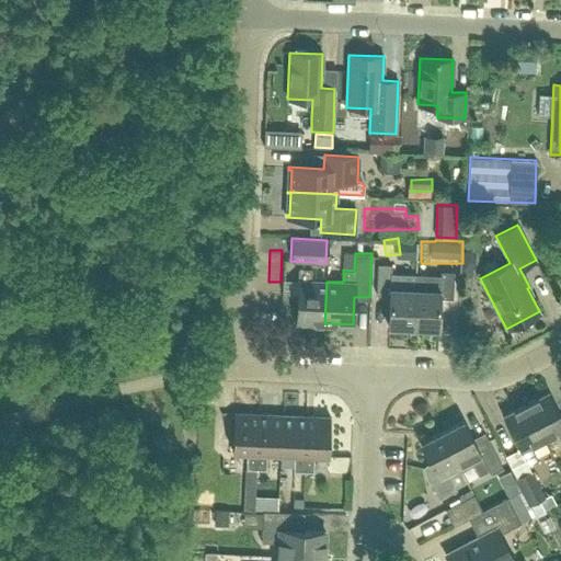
[(393,254),(395,265),(419,264),(418,253),(393,254)]
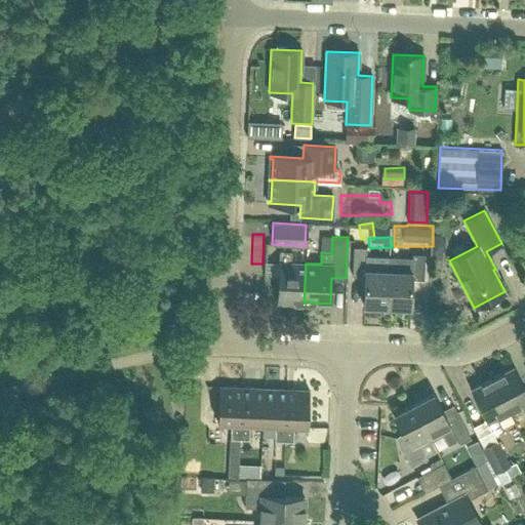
[(363,306),(387,307),(389,256),(365,255),(366,247),(353,247),(352,276),(364,277),(363,306)]
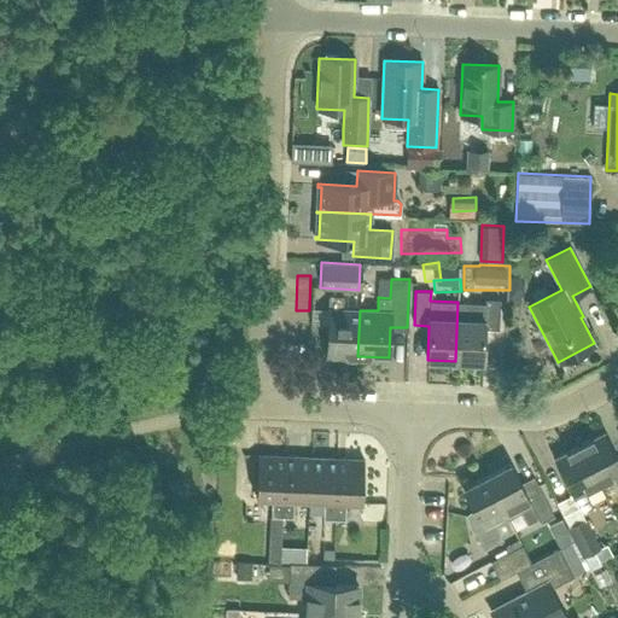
[(326,355),(357,356),(360,310),(342,309),(342,296),(328,295),(326,355)]
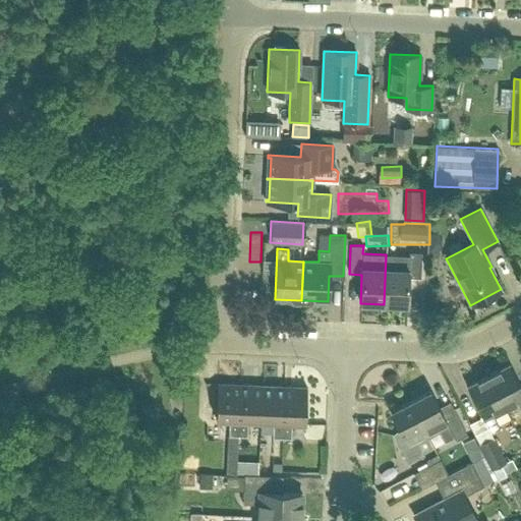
[(386,254),(384,304),(407,305),(408,277),(420,277),(421,252),(409,252),(408,255),(386,254)]
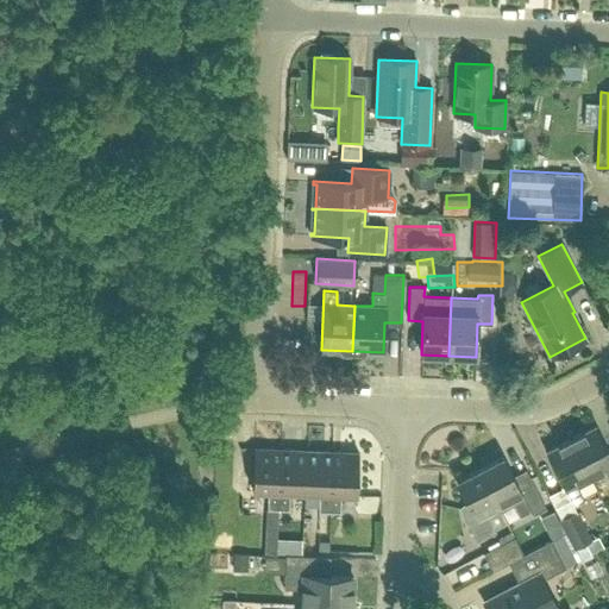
[(570,438),(590,476),(604,469),(608,478),(608,452),(595,425),(570,438)]
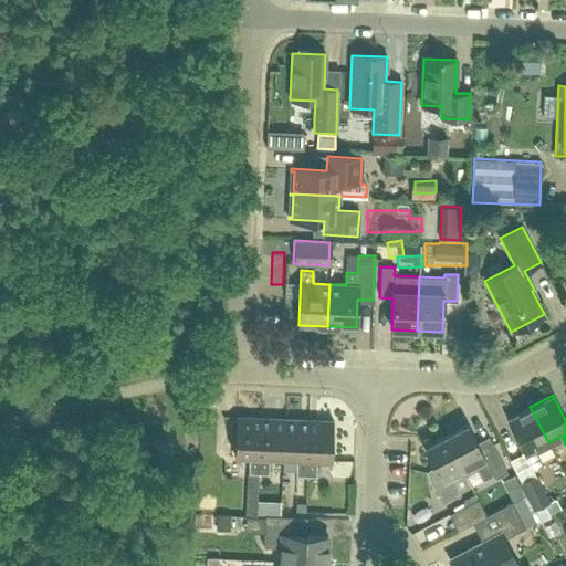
[(535,450),(548,442),(530,407),(506,419),(533,470),(543,464),(535,450)]
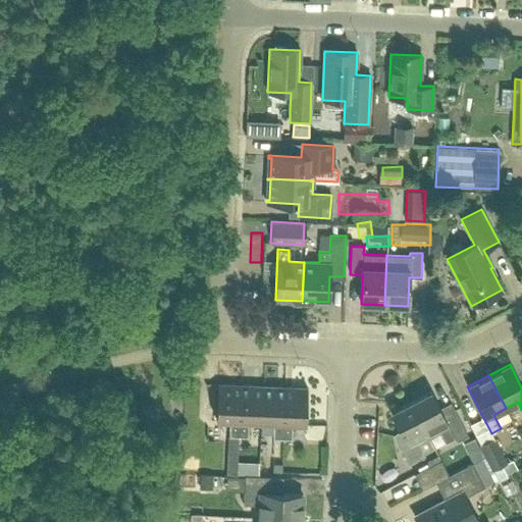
[(238,436),(241,384),(217,383),(216,419),(229,420),(228,436),(238,436)]
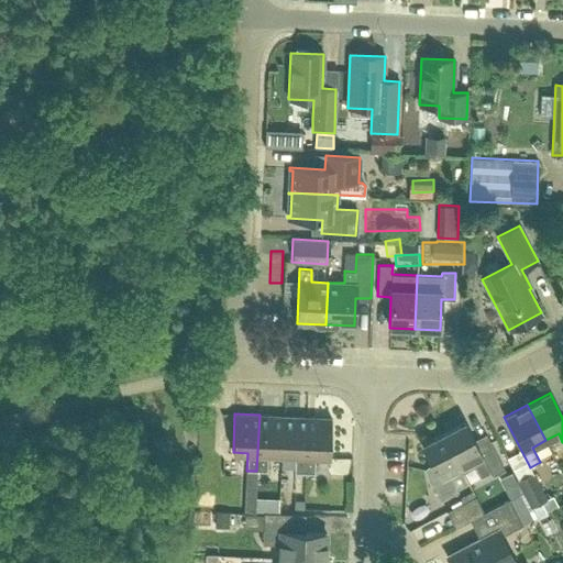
[(282,454),(283,416),(260,415),(256,471),(267,472),(267,454),(282,454)]
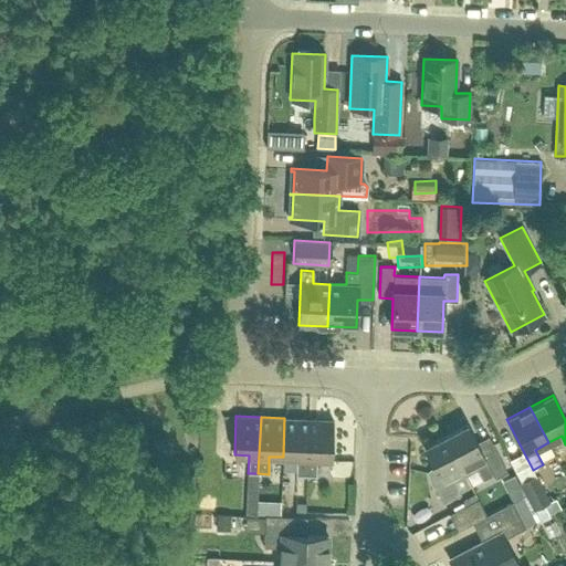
[(305,475),(308,419),(284,418),(283,457),(296,458),(295,475),(305,475)]
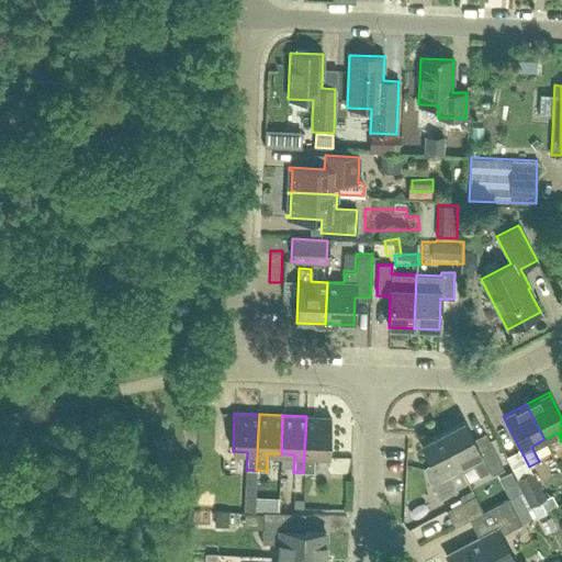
[(306,416),(303,472),(314,473),(314,456),(328,456),(330,417),(306,416)]
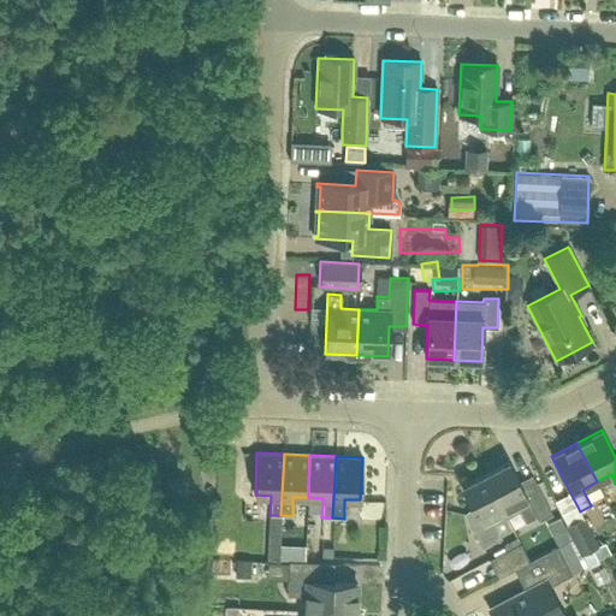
[(484,474),(505,515),(529,503),(538,521),(552,514),(535,483),(522,490),(508,462),(484,474)]
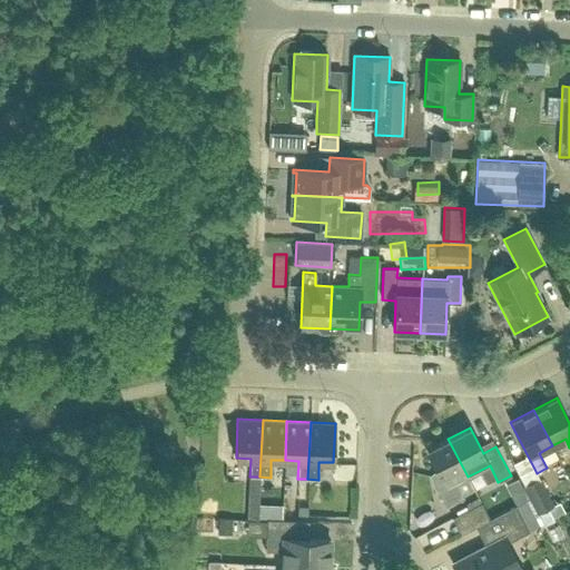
[(458,482),(468,477),(448,439),(426,450),(440,475),(433,479),(445,503),(458,497),(460,488),(458,482)]
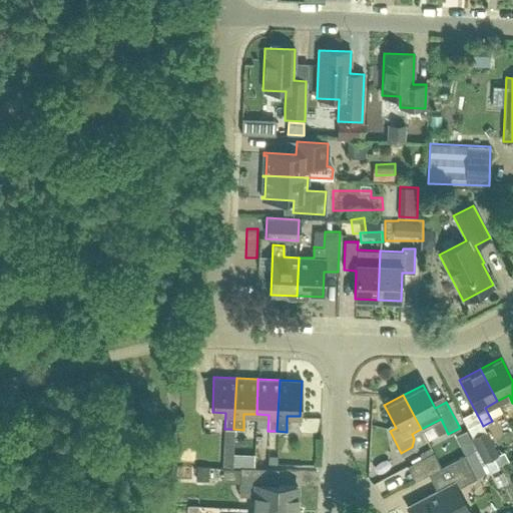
[(472,438),(484,461),(497,454),(486,431),(472,438)]
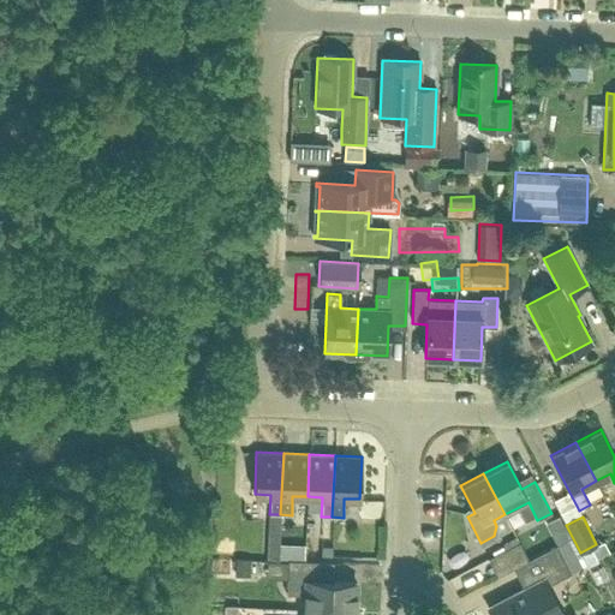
[(557,544),(572,572),(585,566),(571,538),(557,544)]
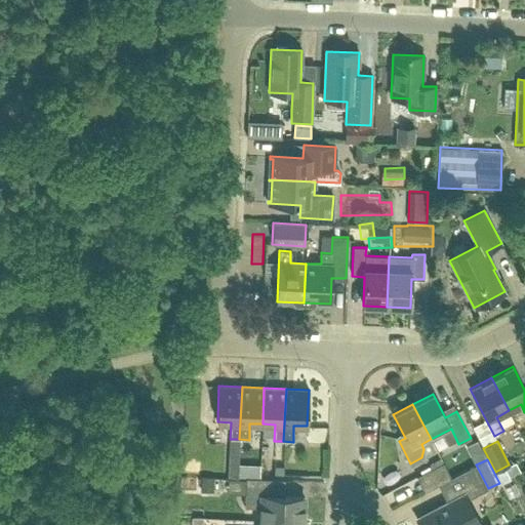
[(425,491),(439,484),(451,478),(443,462),(416,477),(425,491)]
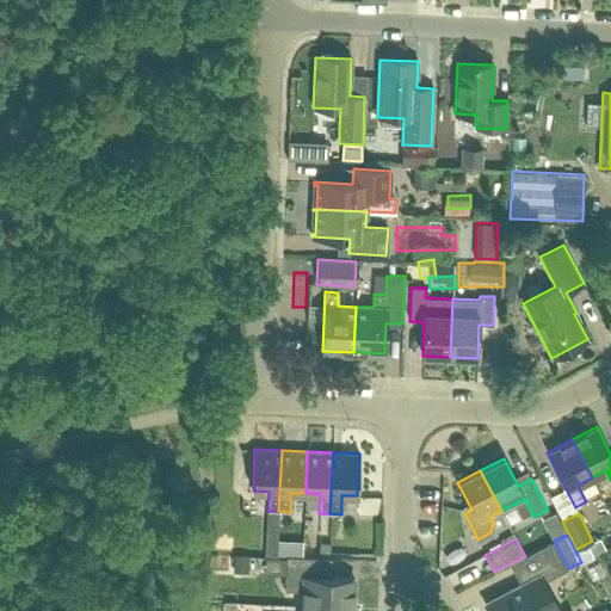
[(525,556),(511,563),(522,584),(485,603),(488,610),(560,610),(539,573),(550,567),(555,575),(568,569),(553,541),(525,556)]
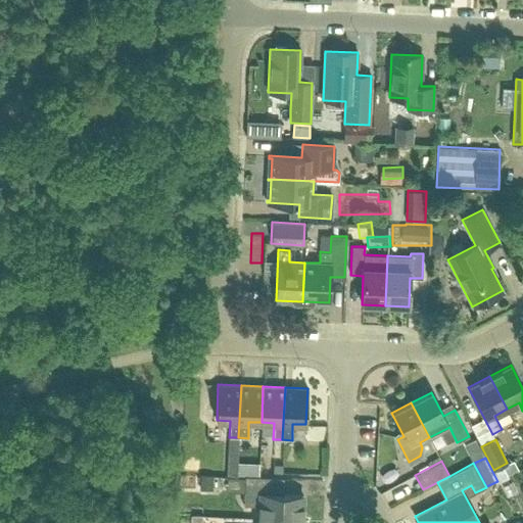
[(258,518),(301,520),(303,495),(273,493),(274,478),(245,476),(243,505),(259,506),(258,518)]
